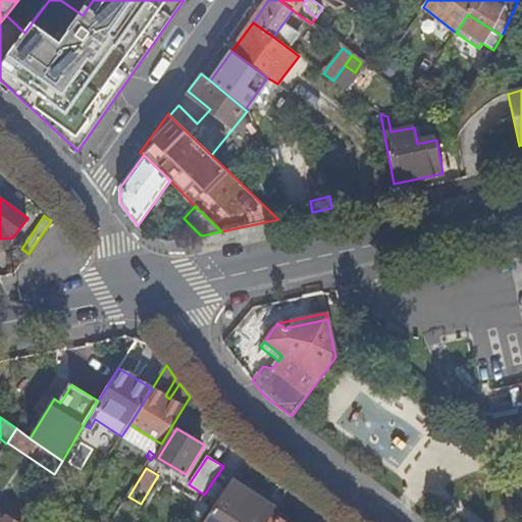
[(267,521),(272,515),(277,508),(236,480),(208,521),(267,521)]
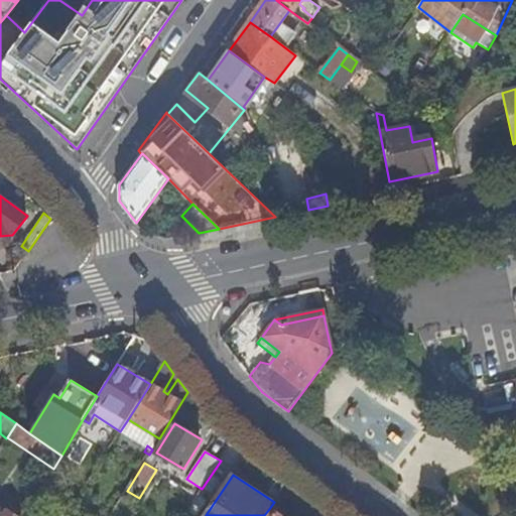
[(0,515),(14,515),(0,506),(0,515)]
